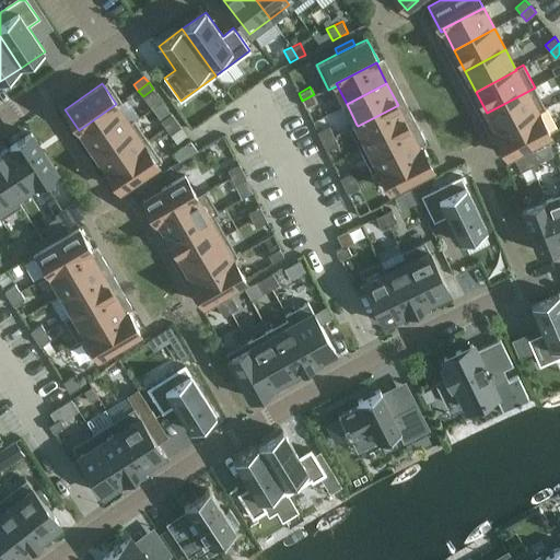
[(535,88),(487,113),(497,131),(498,135),(539,113),(546,109),(535,88)]
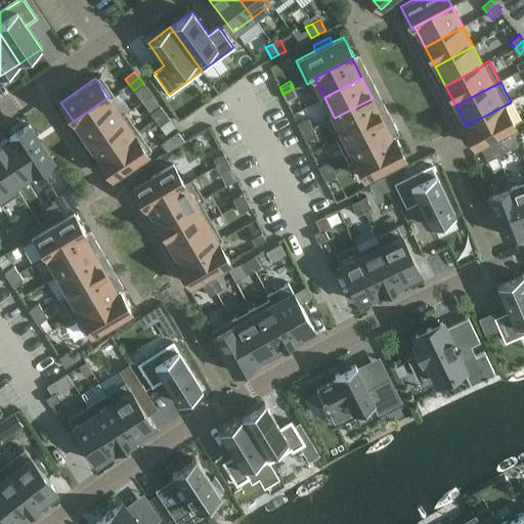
[(294,88),(282,94),(287,101),(297,95),(294,88)]
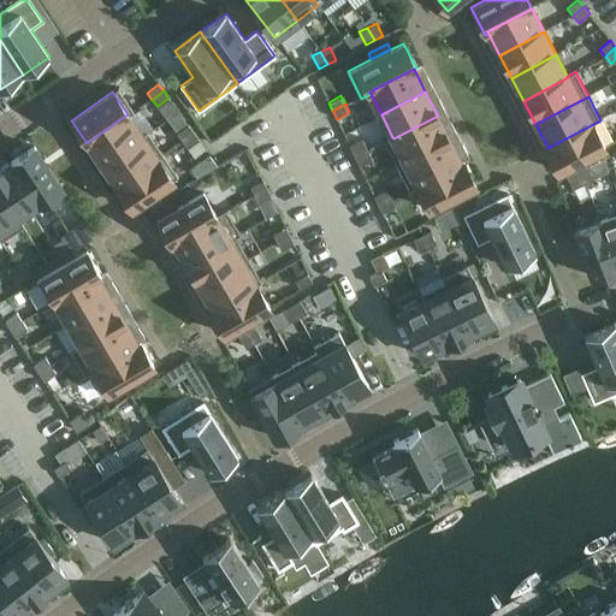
[(128,114),(87,143),(101,164),(143,136),(128,114)]
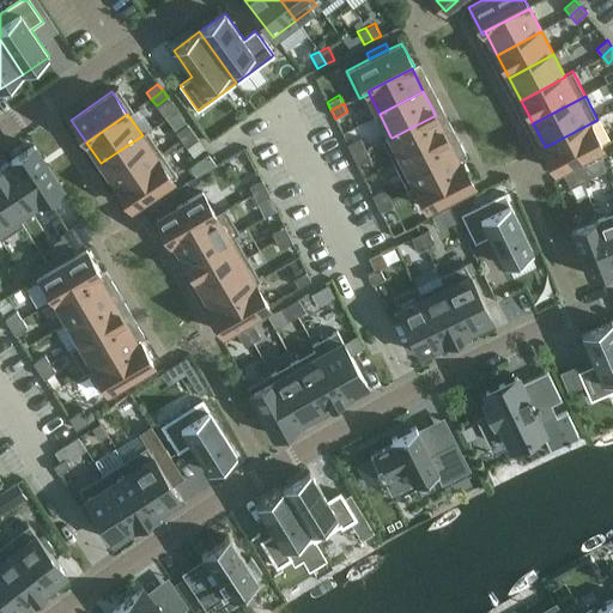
[(390,137),(382,140),(394,164),(447,138),(436,115),(392,138),(390,137)]
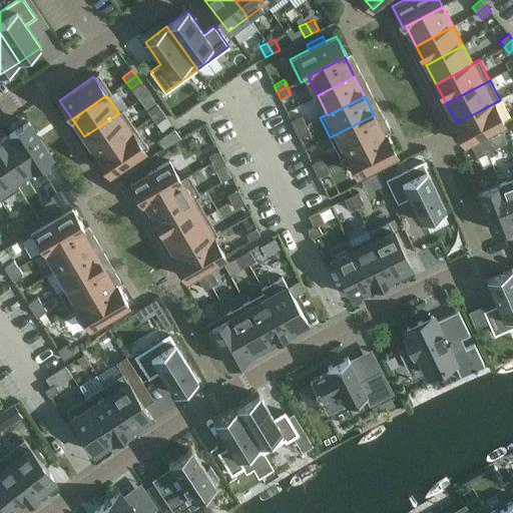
[(455,120),(453,121),(464,144),(505,122),(494,103),(456,123),(455,120)]
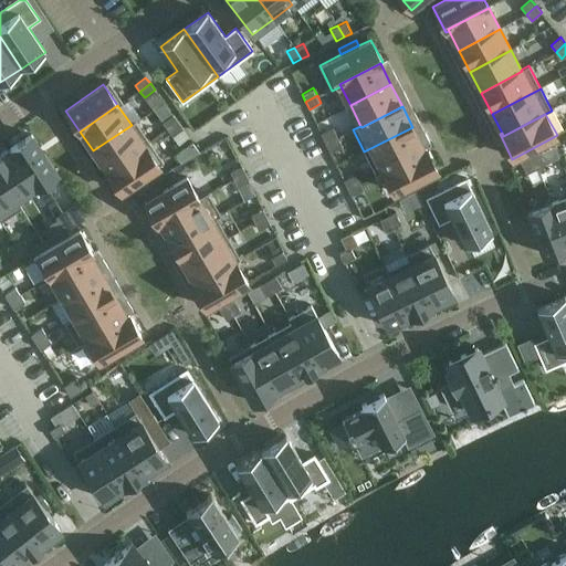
[(173,115),(163,123),(167,129),(178,122),(173,115)]
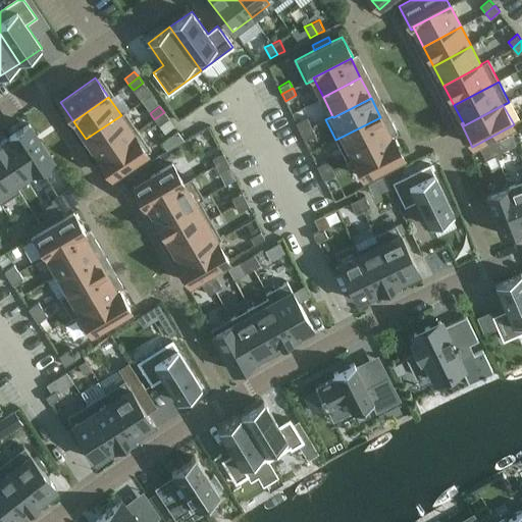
[(164,112),(154,119),(159,124),(168,117),(164,112)]
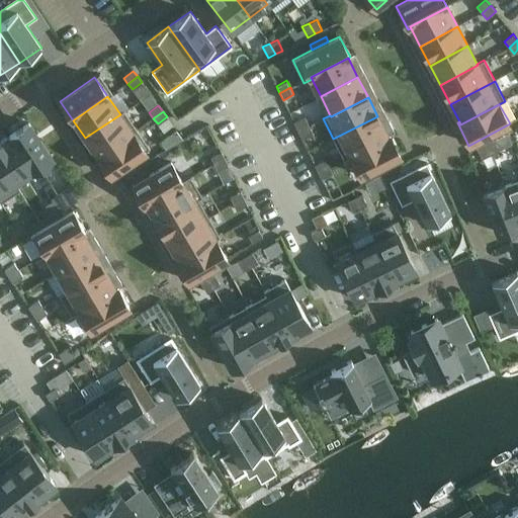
[(120,114),(85,138),(98,156),(133,133),(120,114)]
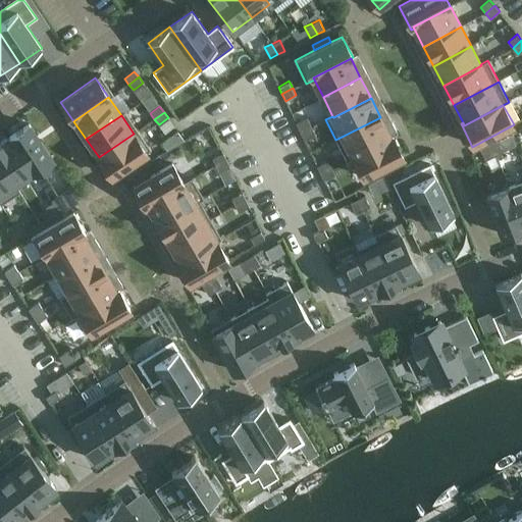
[(307,117),(296,122),(301,132),(311,126),(307,117)]
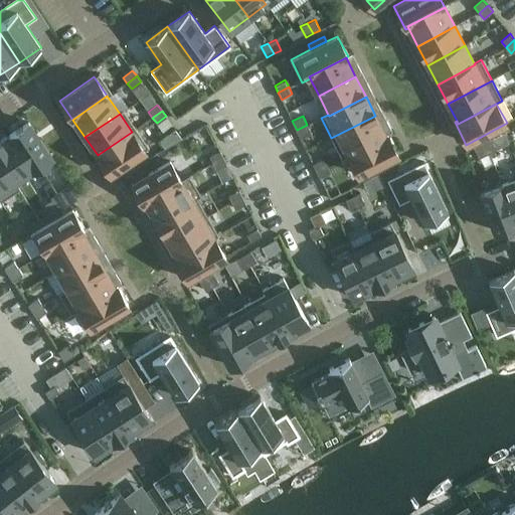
[(375,116),(331,138),(342,159),(349,155),(348,154),(385,135),(375,116)]
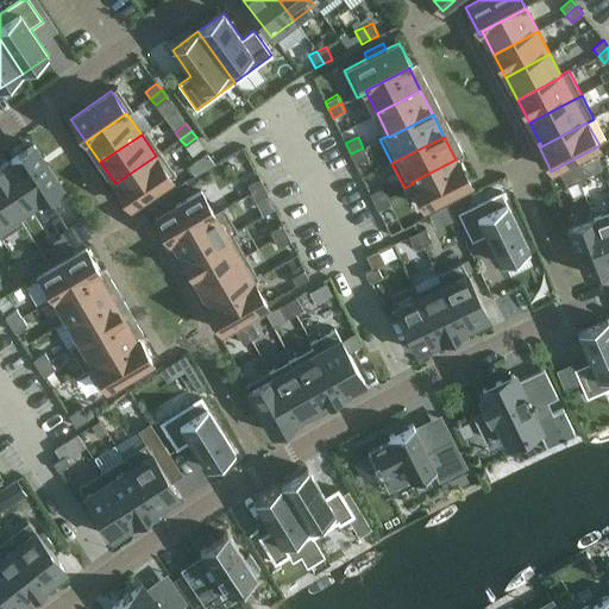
[(33,145),(11,159),(38,201),(36,202),(41,208),(64,193),(33,145)]
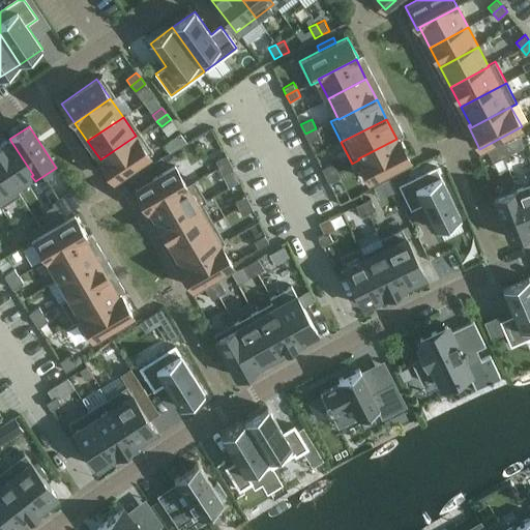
[(316,128),(305,134),(310,143),(321,137),(316,128)]
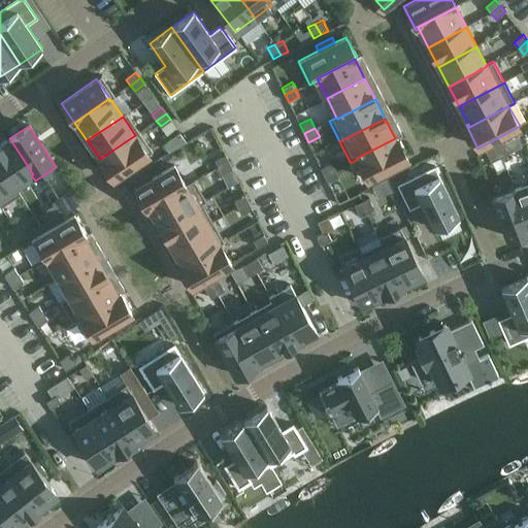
[(187,142),(179,132),(164,143),(170,152),(187,142)]
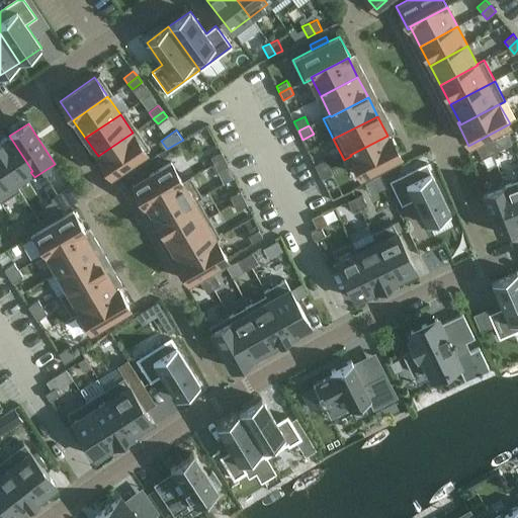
[(133,133),(98,156),(111,175),(146,152),(133,133)]
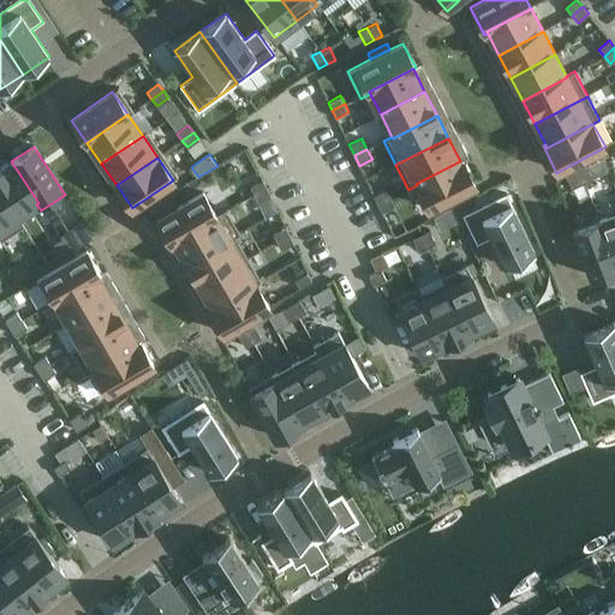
[(460,161),(416,184),(417,185),(429,208),(476,184),(463,160),(460,161)]
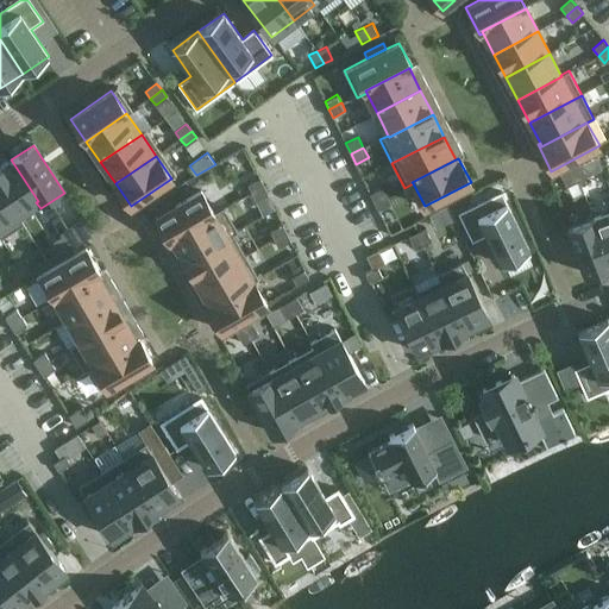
[(11,159),(0,165),(0,189),(17,215),(18,214),(36,202),(38,201),(11,159)]
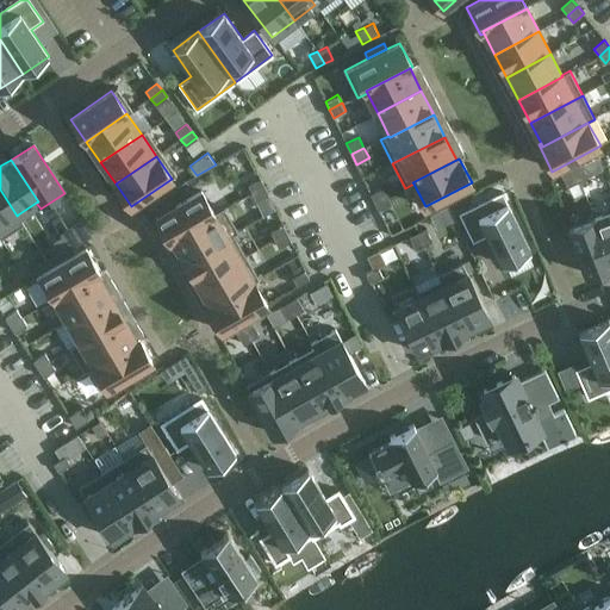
[(582,165),(571,169),(578,182),(587,176),(582,165)]
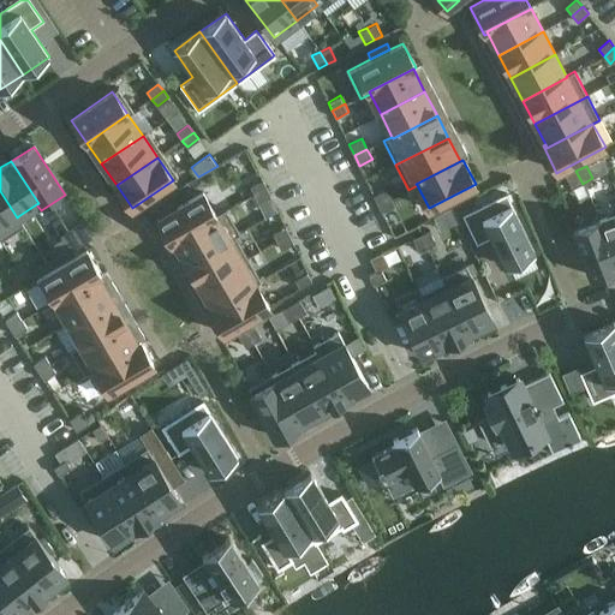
[(575,171),(566,177),(572,189),(583,184),(575,171)]
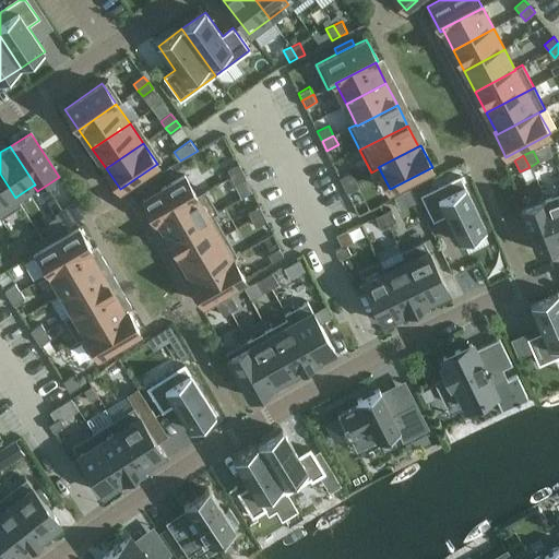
[(239,164),(227,169),(232,177),(242,171),(239,164)]
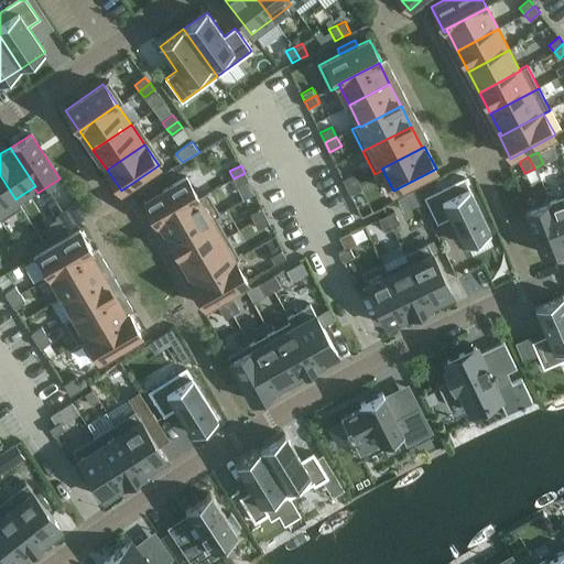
[(245,173),(234,179),(237,186),(249,181),(245,173)]
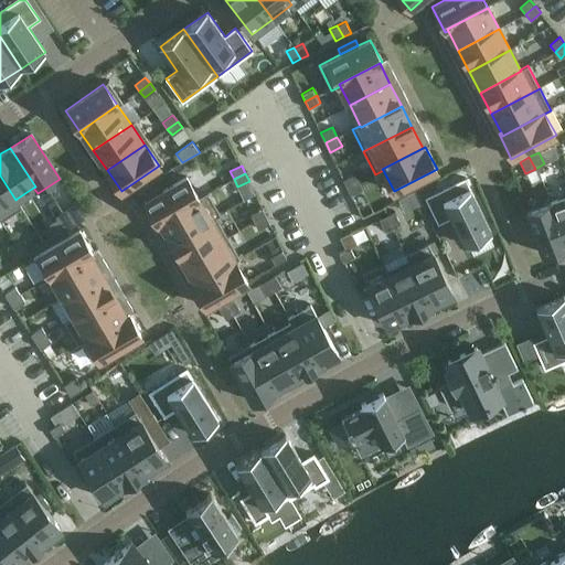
[(354,173),(343,180),(347,188),(359,181),(354,173)]
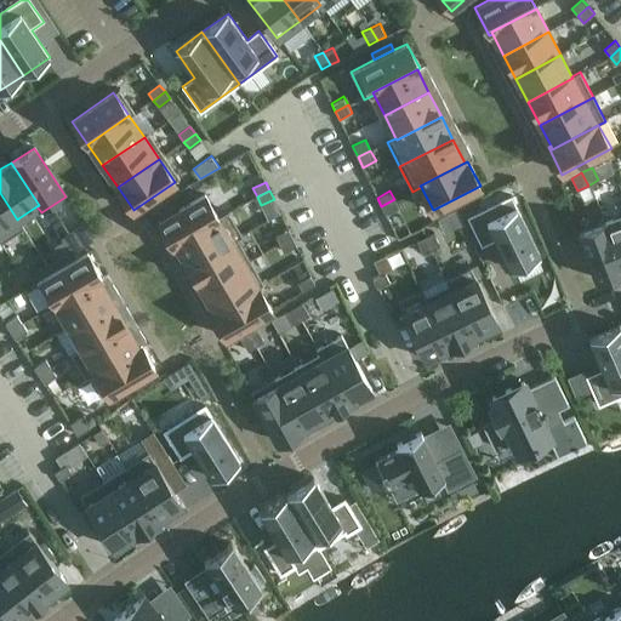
[(0,193),(0,241),(1,244),(26,228),(18,218),(17,220),(0,193)]
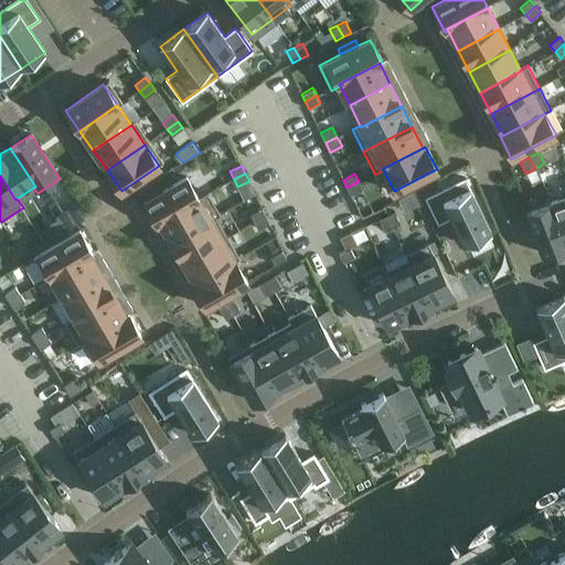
[(185,177),(144,201),(157,223),(159,222),(199,199),(199,198),(185,177)]
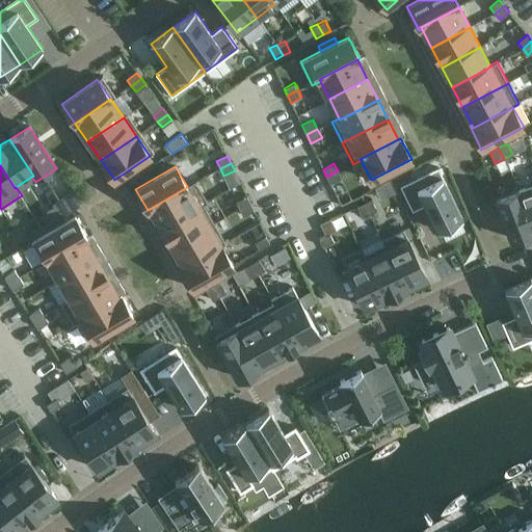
[(439,167),(402,185),(414,209),(422,205),(436,233),(463,219),(439,167)]
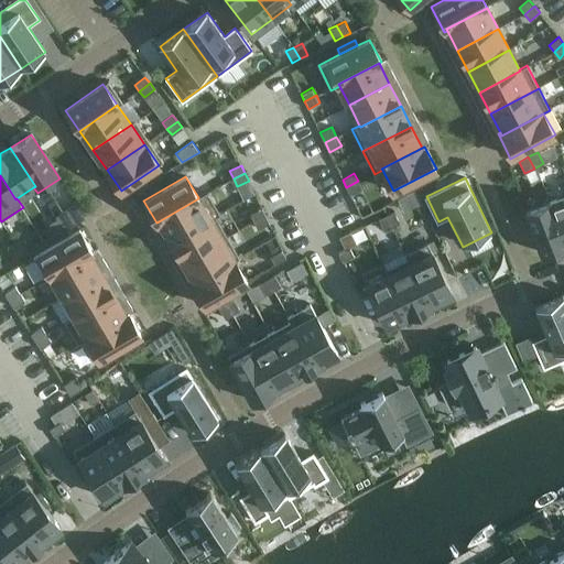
[(358,181),(346,187),(350,194),(361,188),(358,181)]
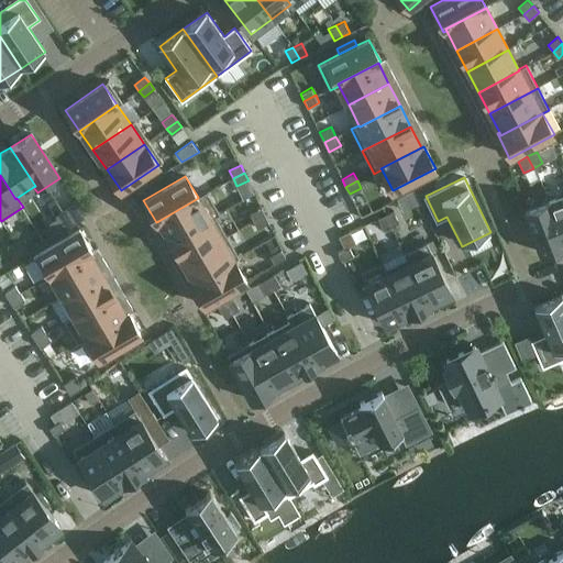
[(198,198),(158,221),(170,242),(210,219),(210,220),(220,214),(207,191),(198,197),(198,198)]
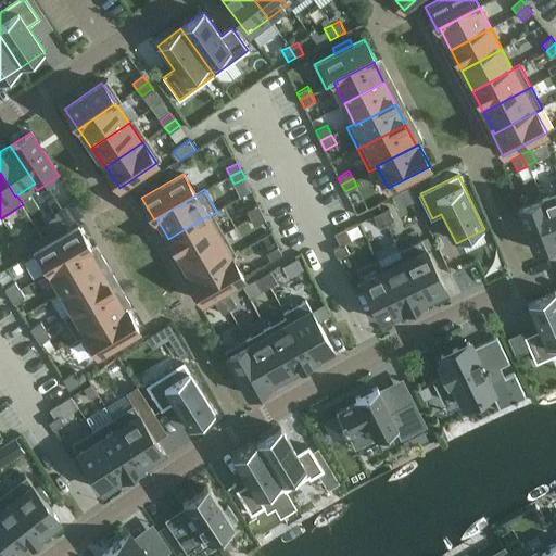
[(50,190),(43,194),(49,203),(57,199),(50,190)]
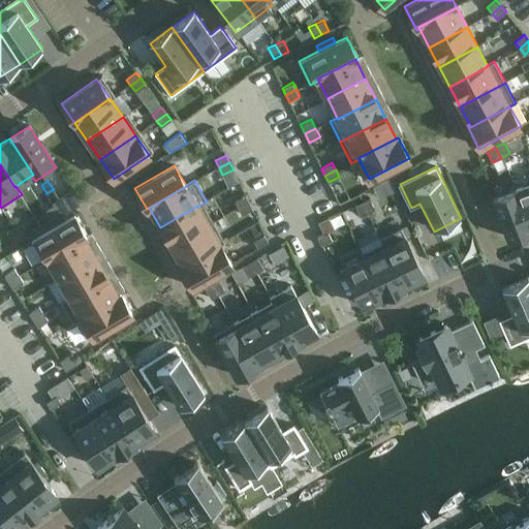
[(528,184),(516,189),(528,225),(528,184)]
